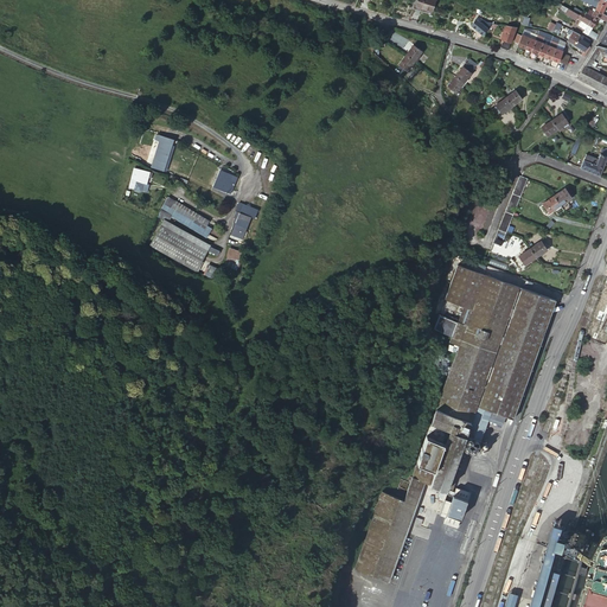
[(415,0),(413,12),(429,16),(432,4),(415,0)]
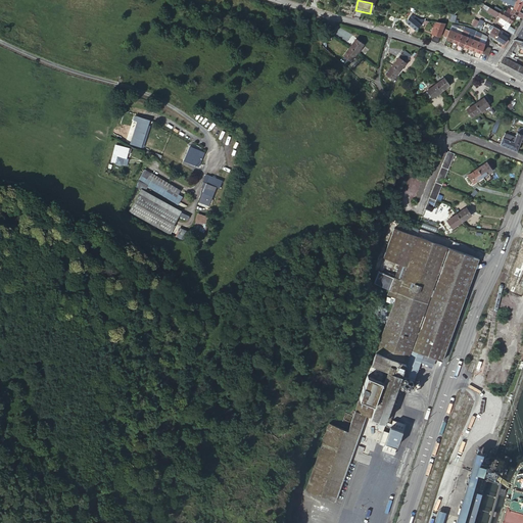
[(500,11),(500,10),(493,6),(494,4),(486,0),(480,0),(480,1),(491,7),(498,11),(500,11)]
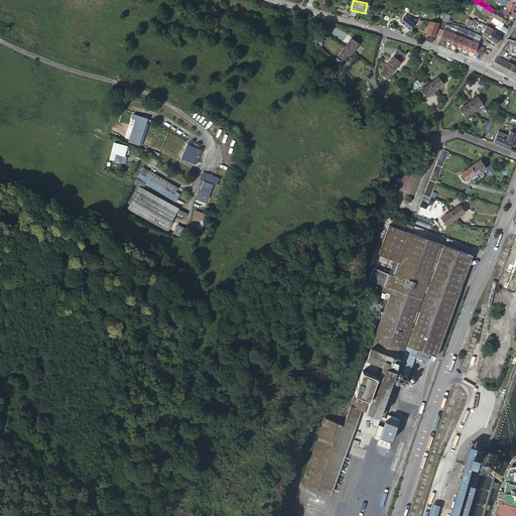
[(507,5),(506,8),(510,10),(511,11),(515,0),(508,0),(508,1),(505,0),(496,0),(496,1),(507,5)]
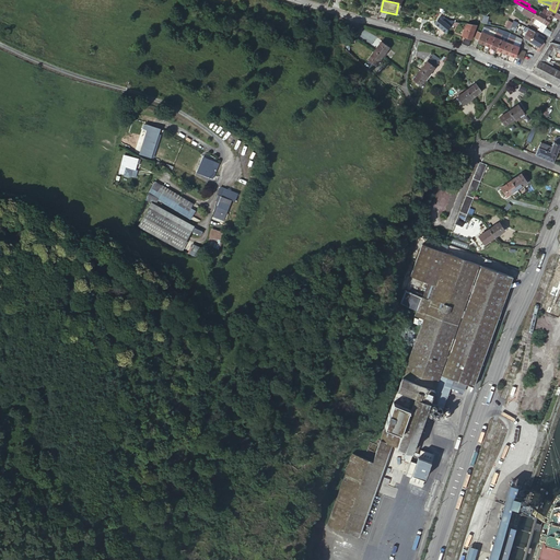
[(541,12),(539,11),(538,13),(535,11),(535,12),(534,12),(526,8),(517,3),(516,7),(522,10),(531,15),(536,18),(533,23),(538,26),(541,22),(546,15),(541,12)]
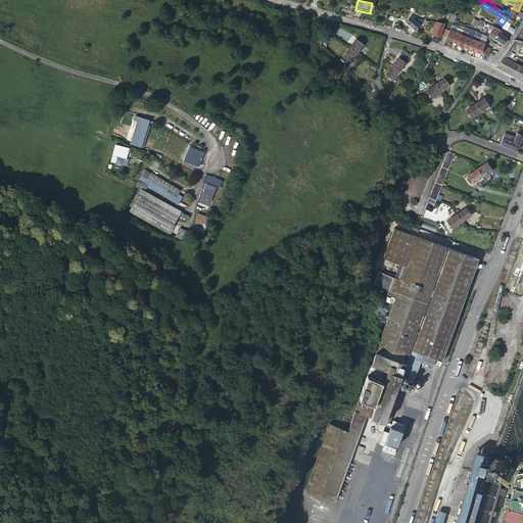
[(502,28),(507,31),(511,24),(516,14),(522,18),(522,15),(522,13),(518,11),(517,10),(513,8),(511,11),(508,8),(506,11),(510,14),(506,20),(502,28)]
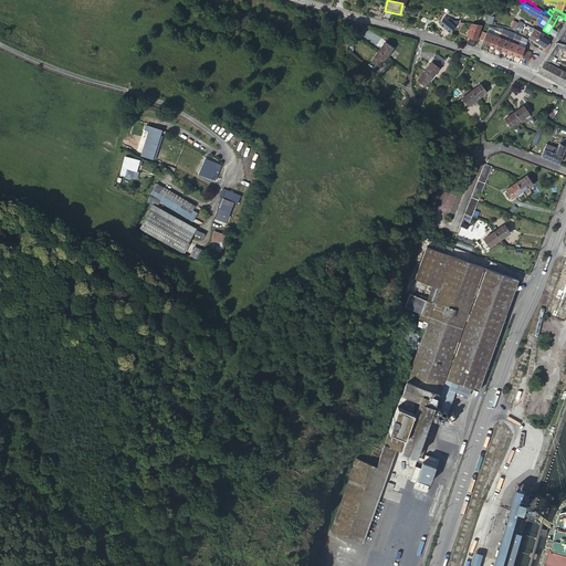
[(441,21),(438,24),(449,33),(458,22),(448,21),(447,23),(446,24),(441,21)]
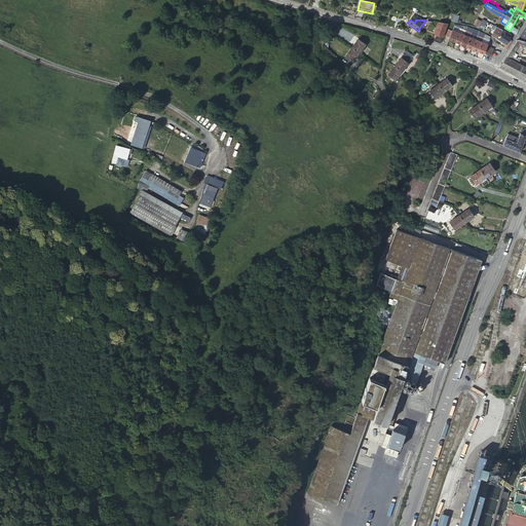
[(442,38),(447,24),(438,23),(433,34),(435,34),(433,40),(440,43),(442,38)]
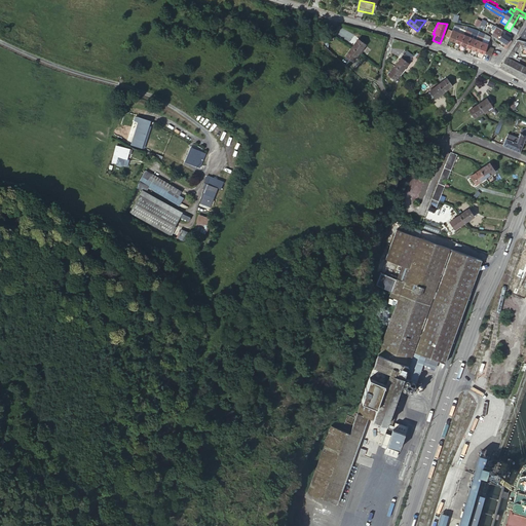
[(496,27),(490,36),(496,38),(501,30),(496,27)]
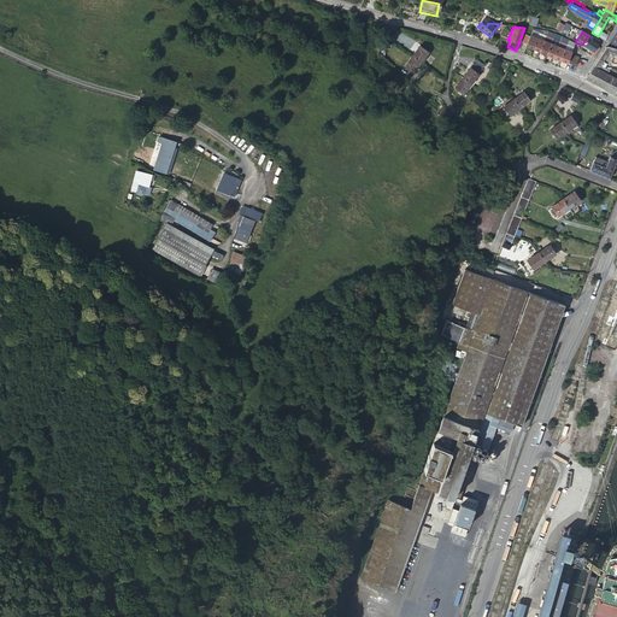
[(526,46),(527,47),(533,50),(538,37),(530,35),(529,36),(527,43),(526,46)]
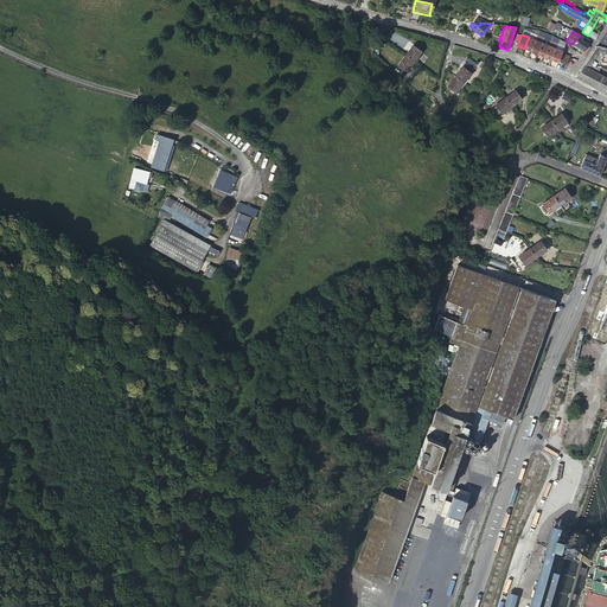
[(579,34),(573,44),(582,50),(580,53),(583,57),(588,49),(588,43),(587,42),(589,39),(580,34),(579,34)]
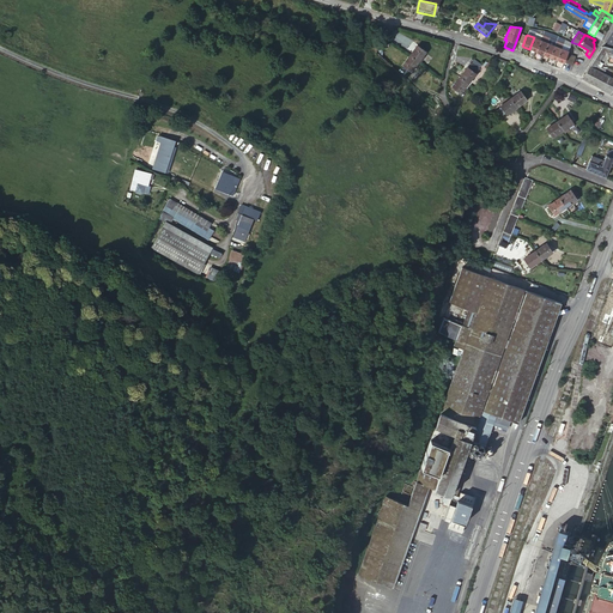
[(540,40),(534,37),(529,49),(536,52),(540,40)]
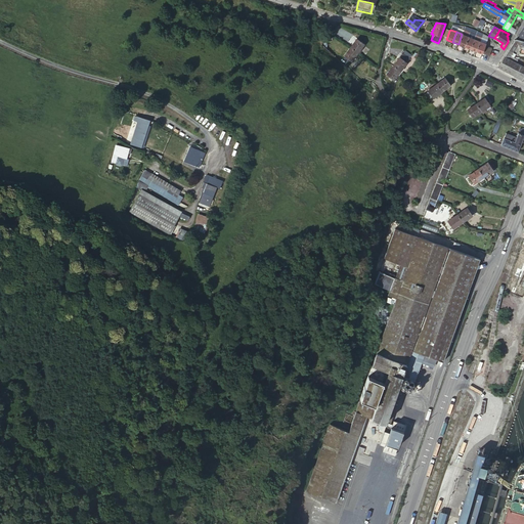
[(459,44),(465,47),(468,37),(462,34),(459,44)]
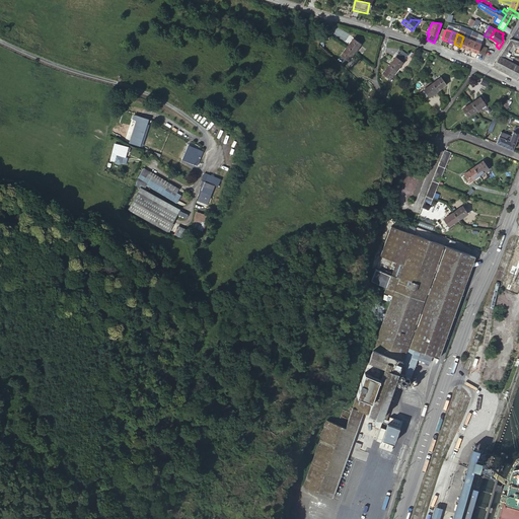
[(460,47),(465,49),(469,39),(463,36),(460,47)]
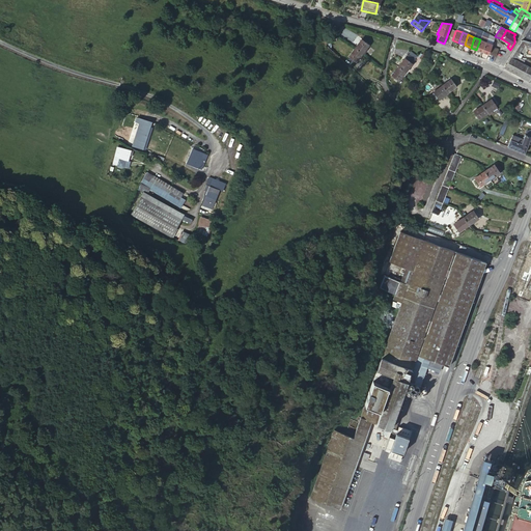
[(360,38),(354,48),(361,53),(367,44),(360,38)]
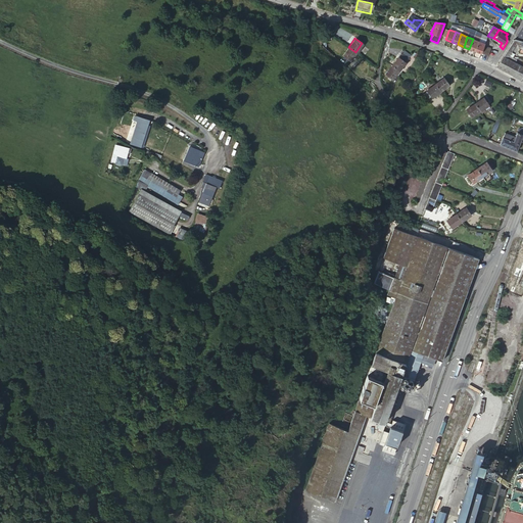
[(473,39),(469,49),(475,51),(478,41),(473,39)]
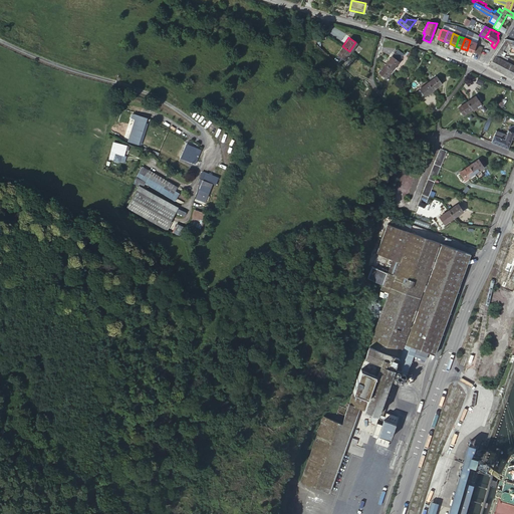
[(476,43),(470,40),(467,50),(472,52),(473,52),(475,45),(476,43)]
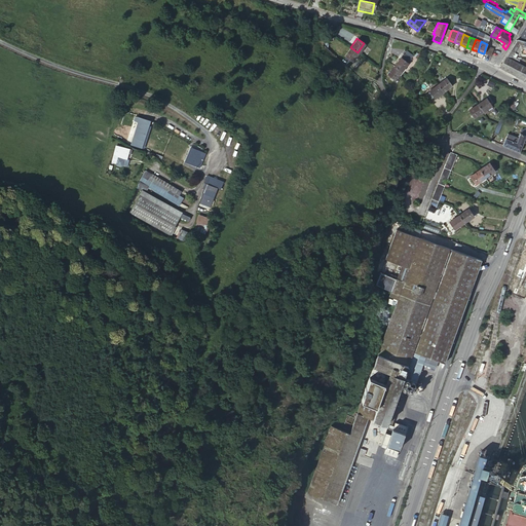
[(358,52),(350,47),(344,57),(351,62),(358,52)]
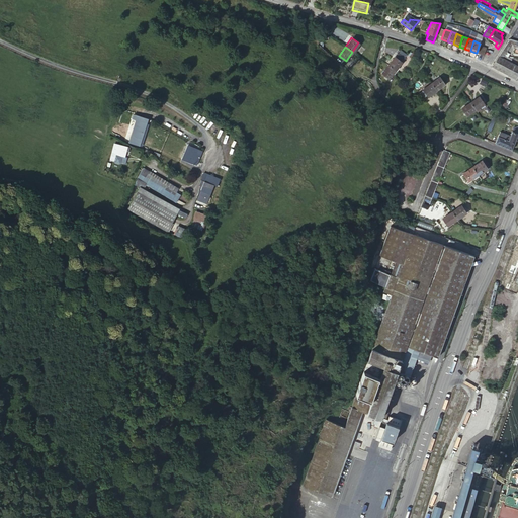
[(493,66),(509,75),(515,65),(503,58),(504,56),(500,54),(493,66)]
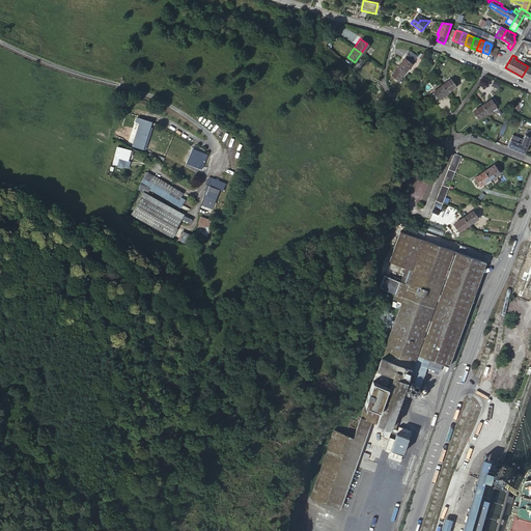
[(397,67),(404,73),(412,64),(404,58),(397,67)]
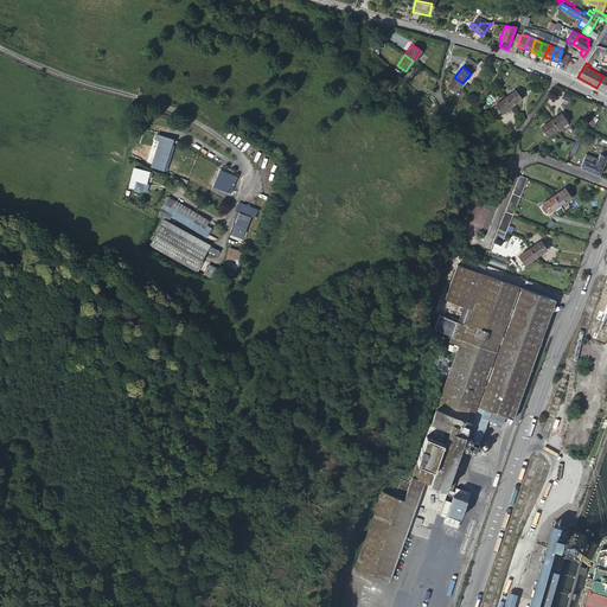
[(606,77),(604,76),(596,88),(606,93),(606,89),(606,77)]
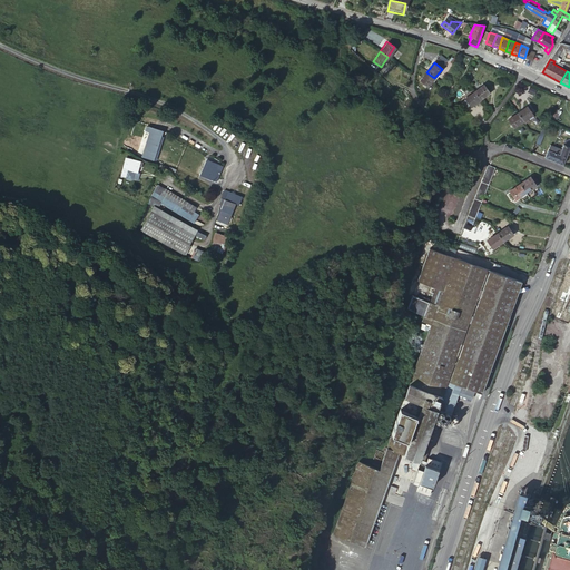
[(428,87),(434,78),(426,72),(420,80),(428,87)]
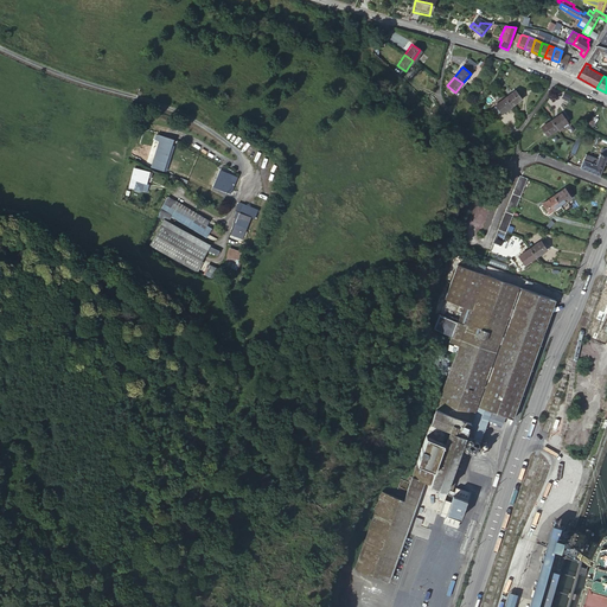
[(505,98),(511,106),(521,98),(515,90),(505,98)]
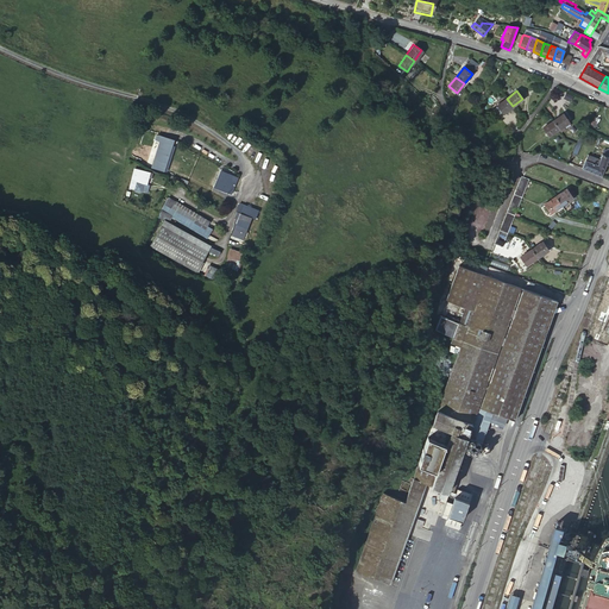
[(502,114),(513,106),(507,99),(497,106),(502,114)]
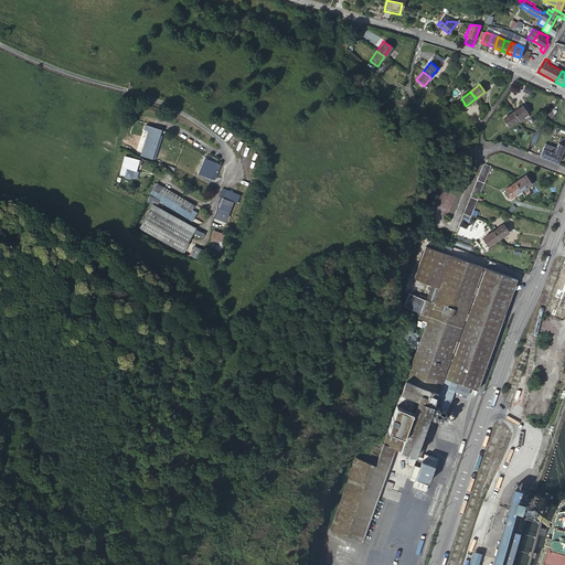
[(512,113),(518,120),(520,123),(523,120),(521,117),(528,114),(521,106),(512,113)]
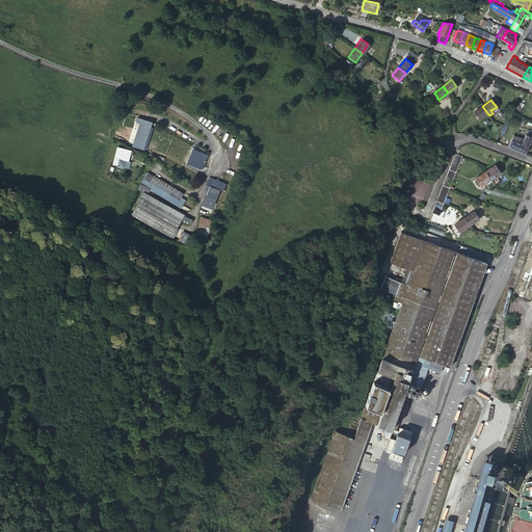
[(479,120),(487,113),(482,106),(474,111),(479,120)]
